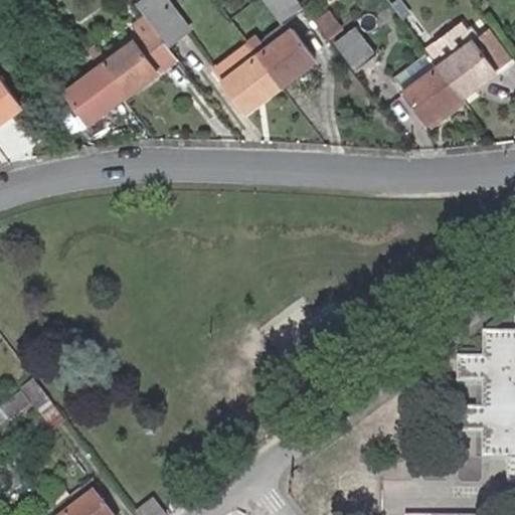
[(134,0),(153,26),(166,43),(183,30),(159,0),(134,0)]
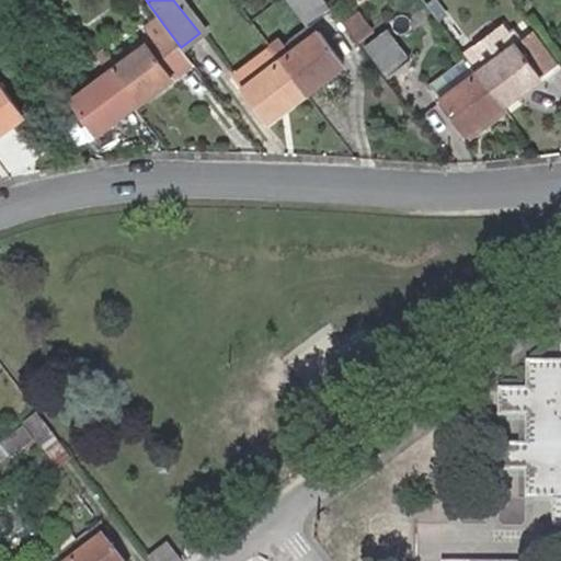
[(323,0),(287,0),(307,25),(330,8),(323,0)]
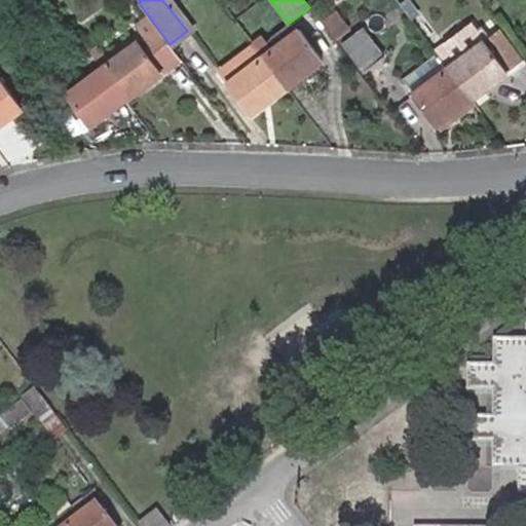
[(124,98),(179,58),(170,44),(156,27),(102,67),(124,98)]
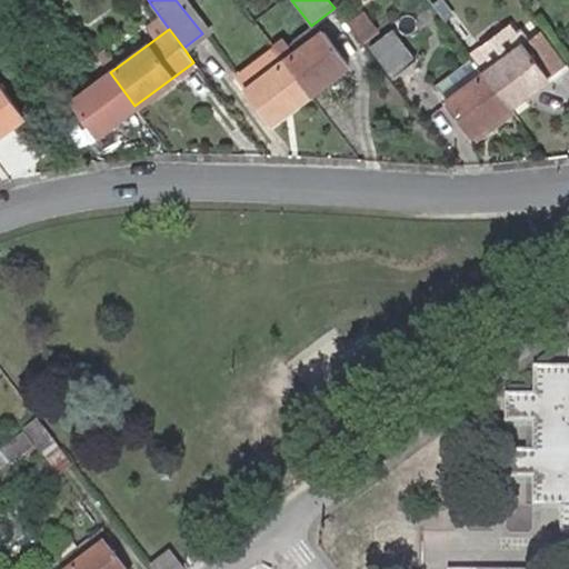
[(392,29),(373,45),(395,73),(415,58),(392,29)]
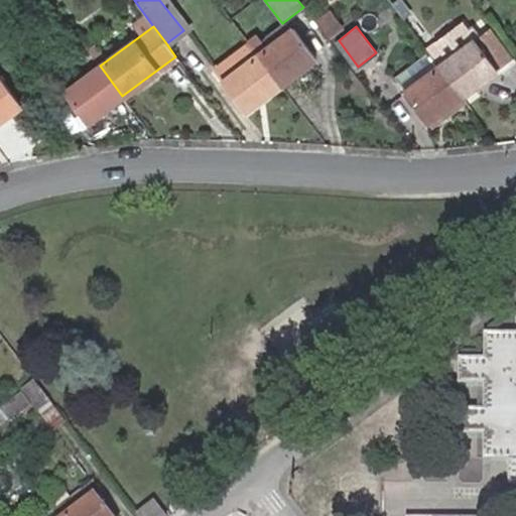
[(439,66),(462,97),(497,70),(514,56),(491,26),(474,39),(439,66)]
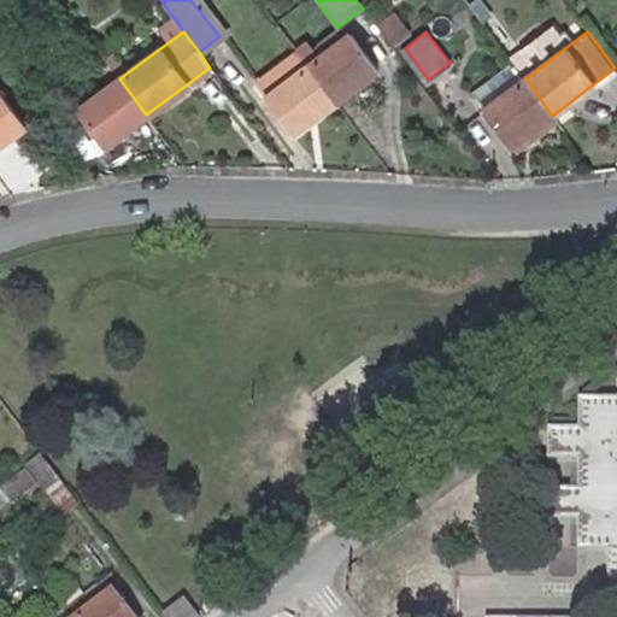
[(307,65),(335,101),(376,70),(350,34),(307,65)]
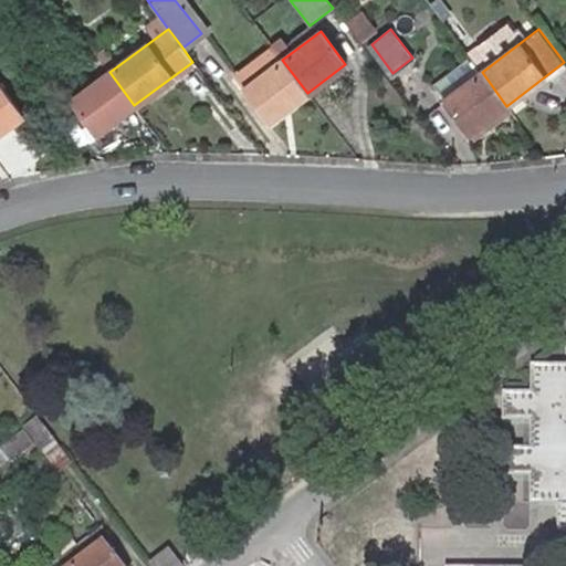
[(467,53),(468,54),(482,72),(520,43),(510,32),(481,53),(477,45),(467,53)]
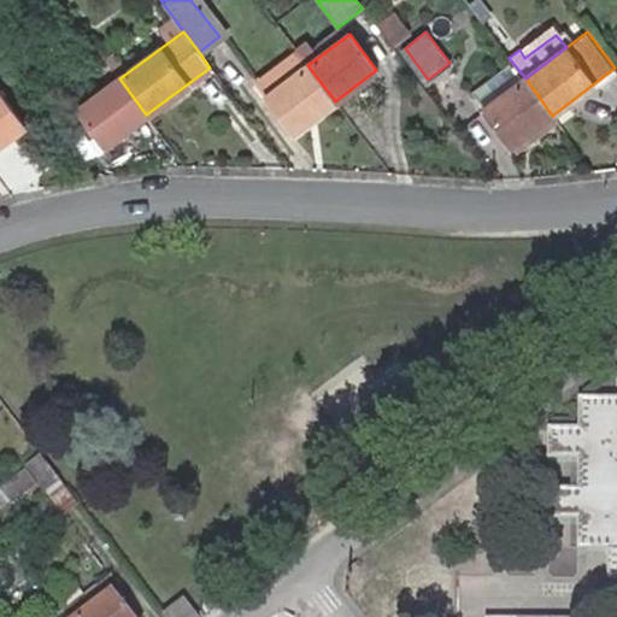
[(295,50),(253,82),(265,98),(307,65),(295,50)]
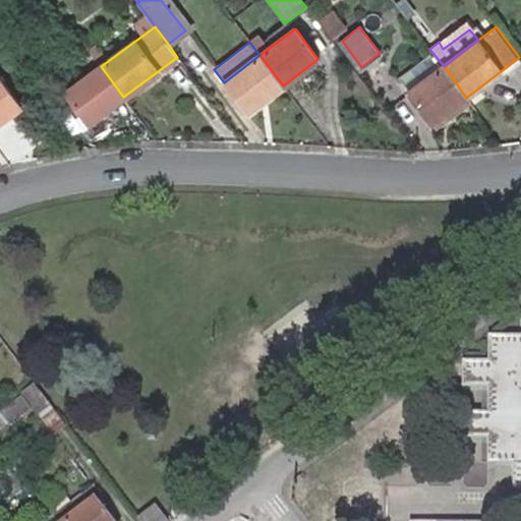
[(429,124),(466,98),(444,66),(430,50),(395,77),(429,124)]
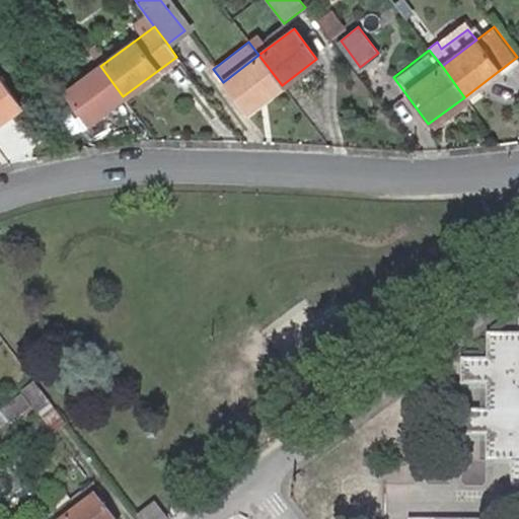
[(246,114),(282,85),(258,55),(223,82),(246,114)]
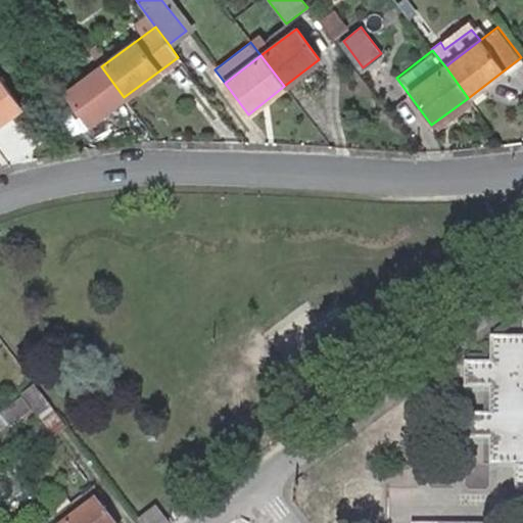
[(88,124),(124,97),(101,66),(65,94),(88,124)]
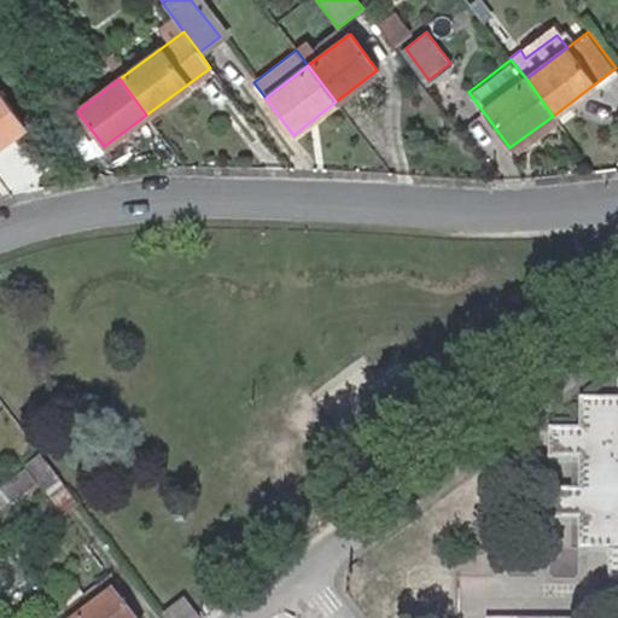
[(0,144),(25,126),(0,92),(0,144)]
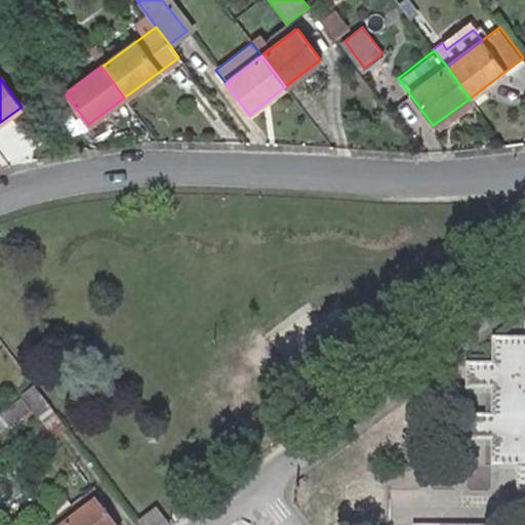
[(524,335),(491,335),(492,361),(466,361),(466,388),(492,388),(491,414),(466,414),(466,440),(490,439),(490,467),(518,468),(517,494),(524,493),(524,335)]
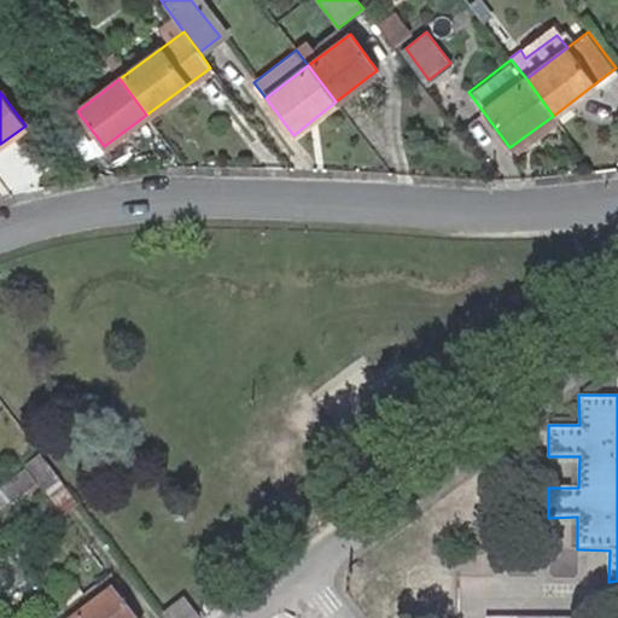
[(58,483),(39,456),(24,467),(44,495),(58,483)]
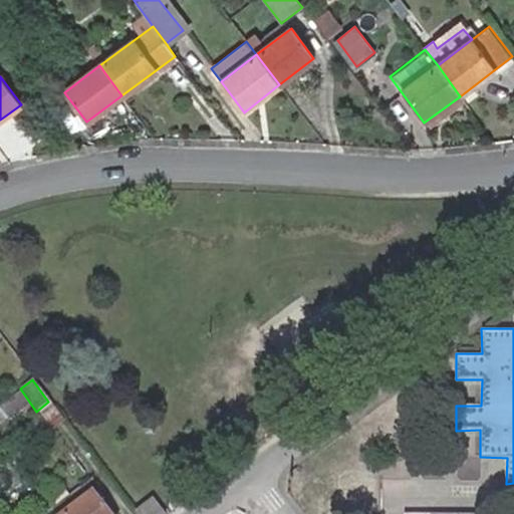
[(0,406),(8,417),(27,403),(18,392),(0,405),(0,406)]
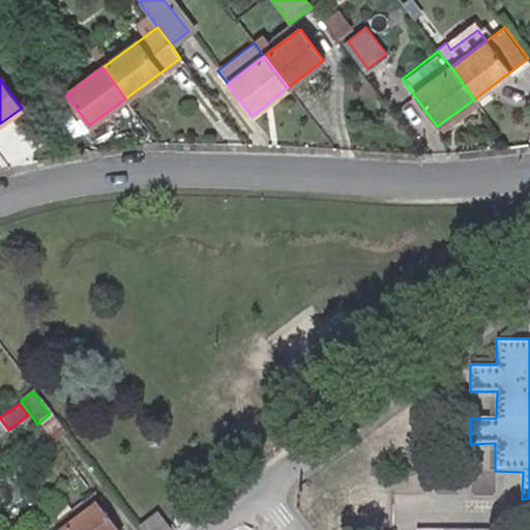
[(115,529),(98,507),(68,529),(115,529)]
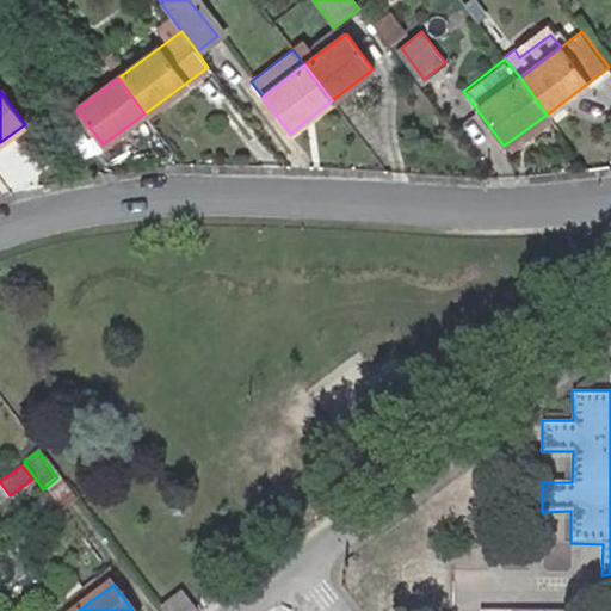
[(165,610),(198,610),(184,590),(161,605),(165,610)]
